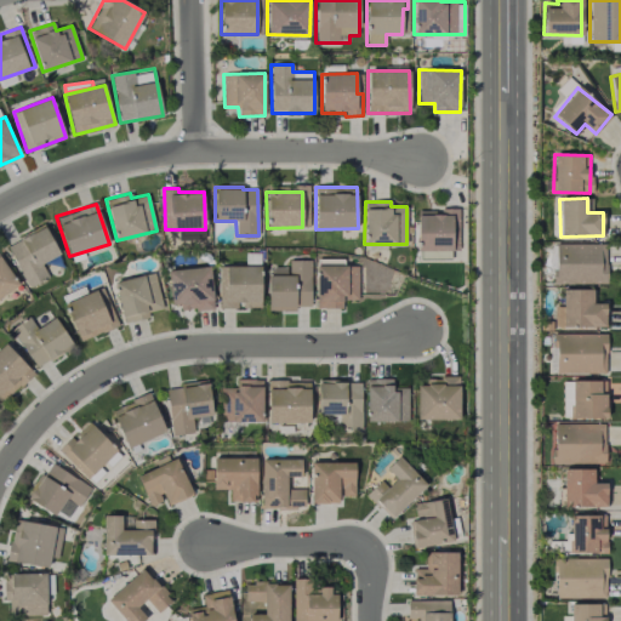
[(417,210),(417,250),(457,250),(459,210),(417,210)]
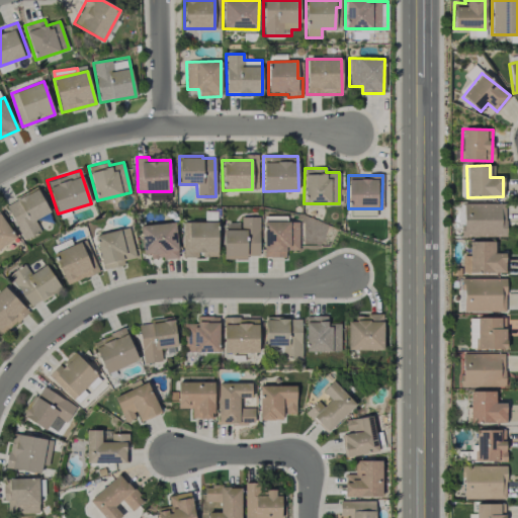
[(23,240),(40,232),(34,220),(50,211),(36,187),(5,204),(23,240)]
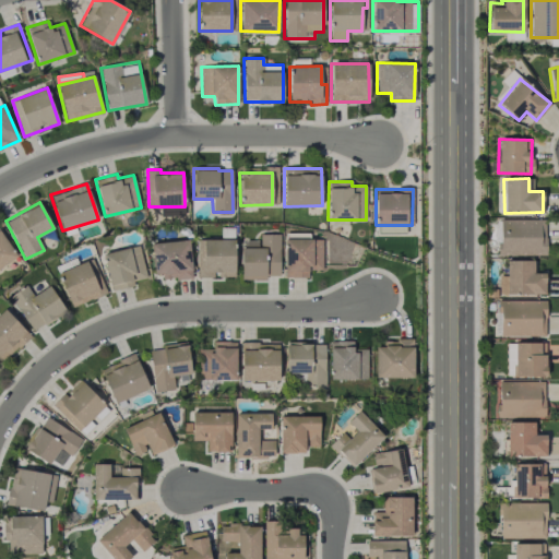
[(545,219),(499,219),(500,256),(546,254),(545,219)]
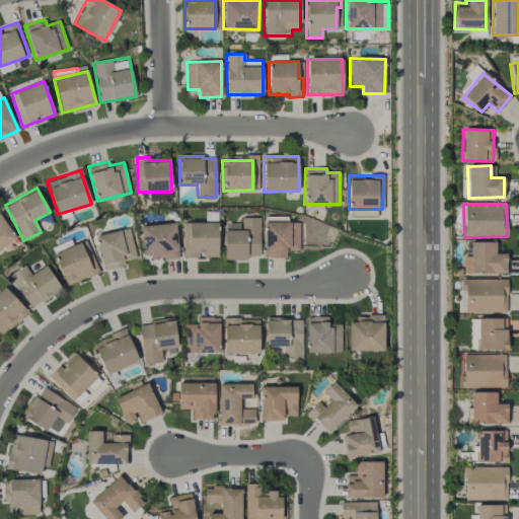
[(0,247),(15,238),(0,214),(0,247)]
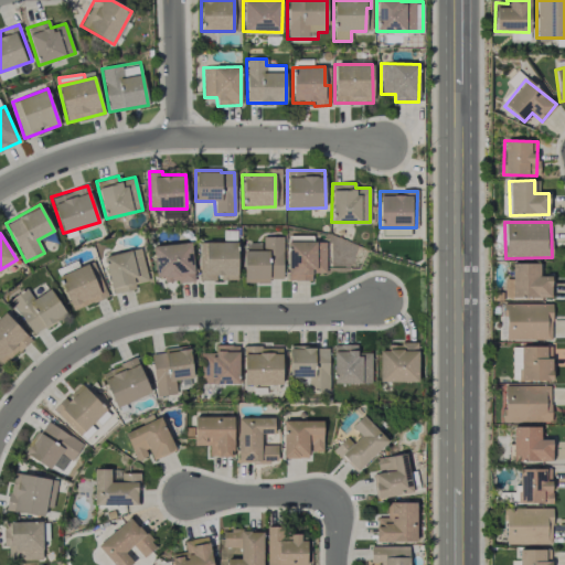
[(283,236),(262,236),(262,243),(244,243),(244,281),(283,281),(283,236)]
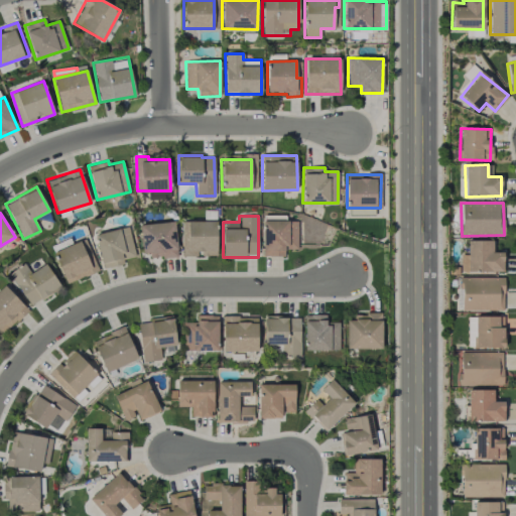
[(297,249),(297,221),(263,220),(262,256),(284,256),(284,248),(297,249)]
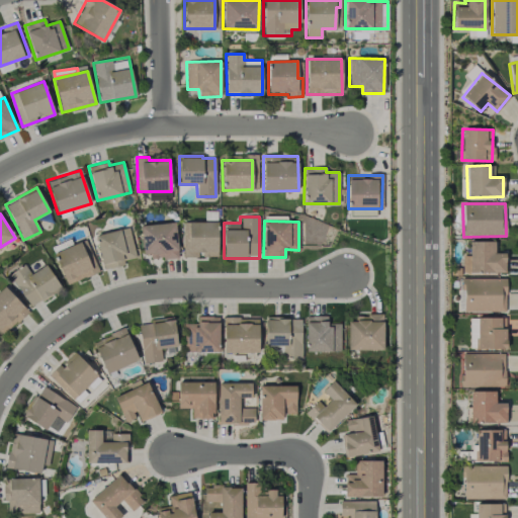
[(218,222),(183,222),(182,257),(218,257),(218,222)]
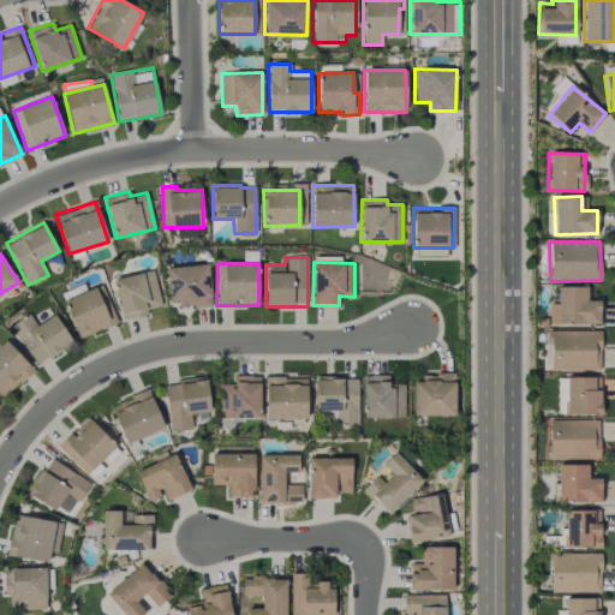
[(210,306),(208,264),(167,267),(169,302),(178,302),(178,308),(210,306)]
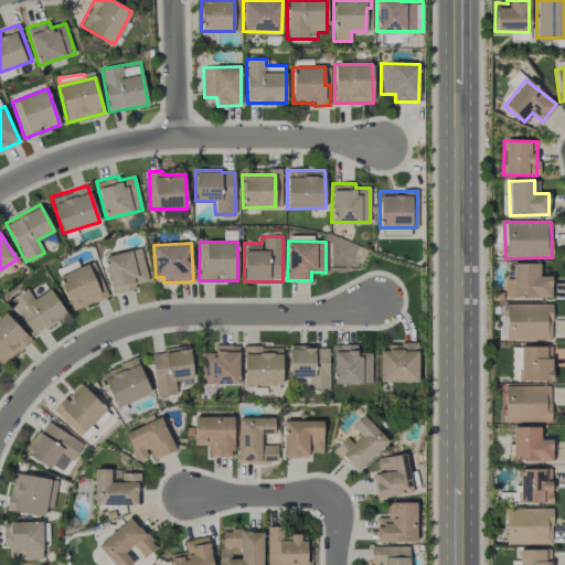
[(113,295),(136,288),(135,284),(148,280),(139,247),(103,257),(113,295)]
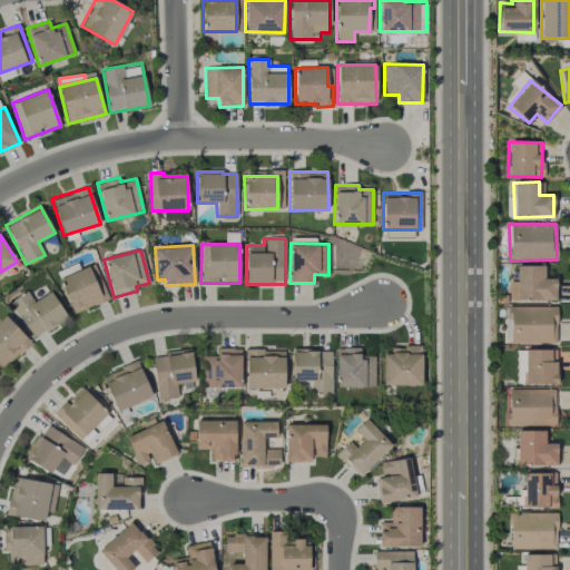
[(79,268),(77,263),(56,272),(59,278),(79,268)]
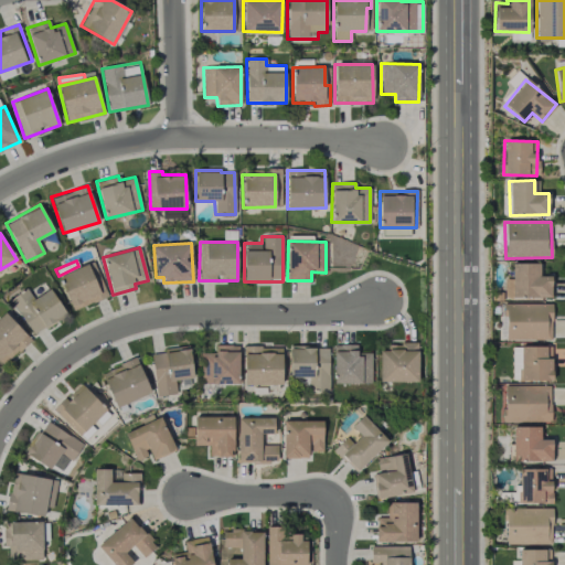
[(59,276),(72,310),(107,297),(100,279),(94,281),(87,265),(59,276)]
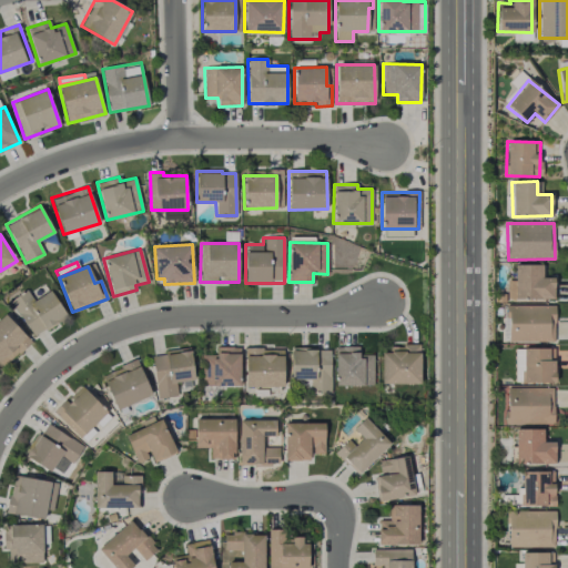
[(32,301),(28,292),(11,301),(31,336),(66,316),(51,290),(32,301)]
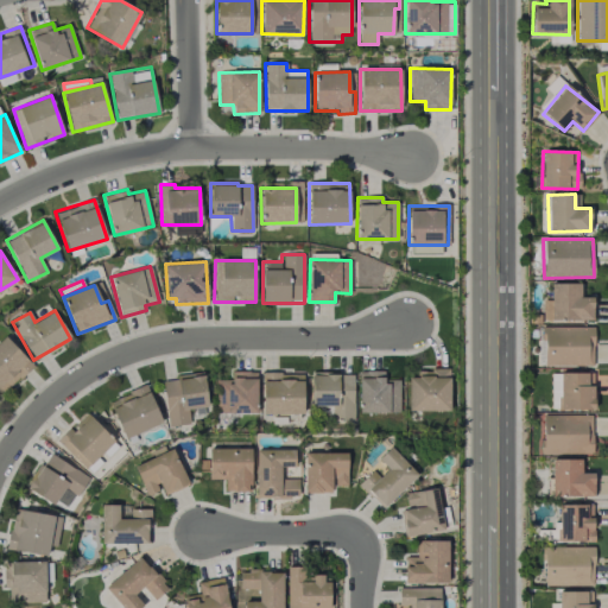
[(593,327),(544,327),(544,366),(594,366),(593,327)]
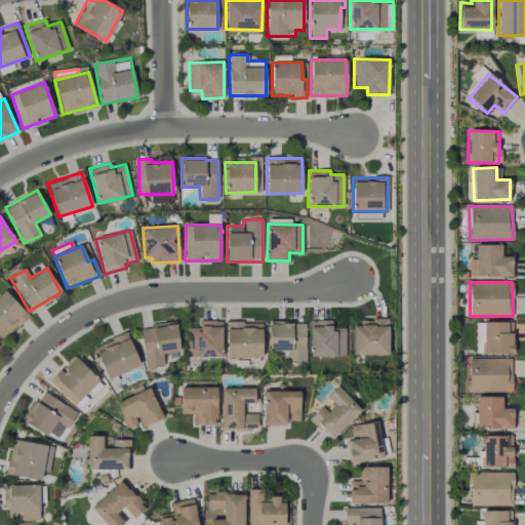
[(0,336),(2,339),(28,315),(4,290),(0,293),(0,336)]
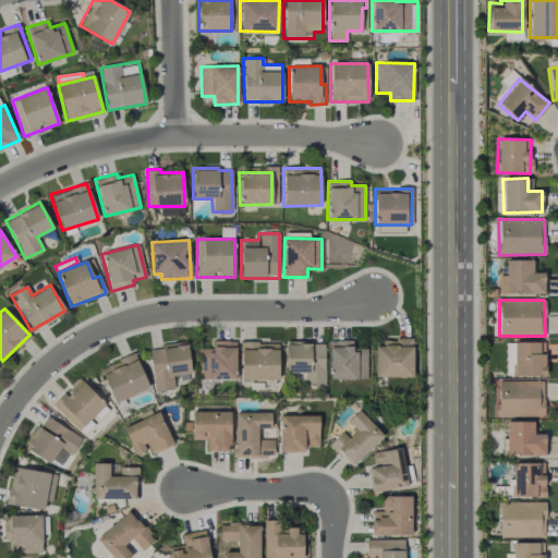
[(413,376),(412,339),(387,339),(387,346),(374,346),(375,377),(413,376)]
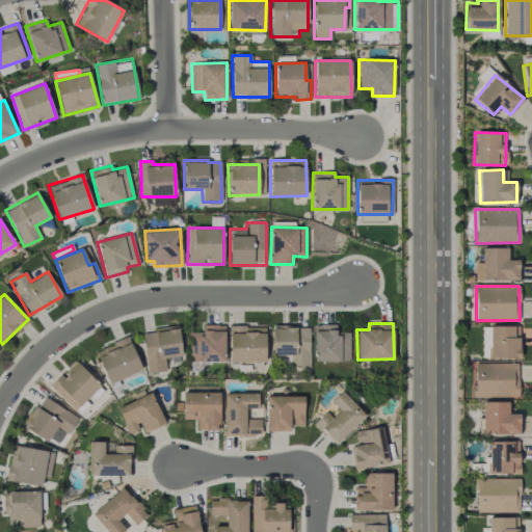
[(225,361),(224,324),(202,325),(203,333),(190,334),(191,362),(225,361)]
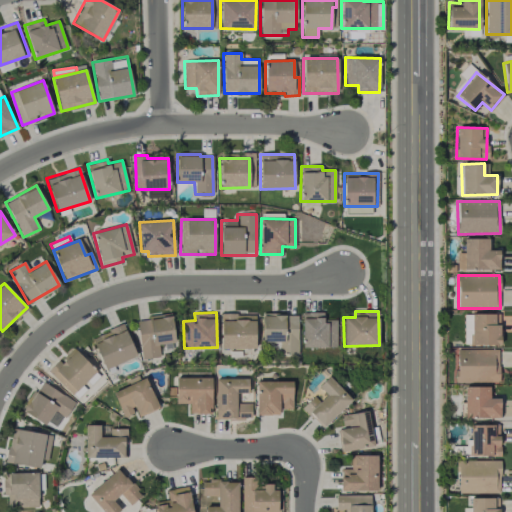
[(336,347),(336,319),(323,319),(323,312),(302,312),(302,347),(336,347)]
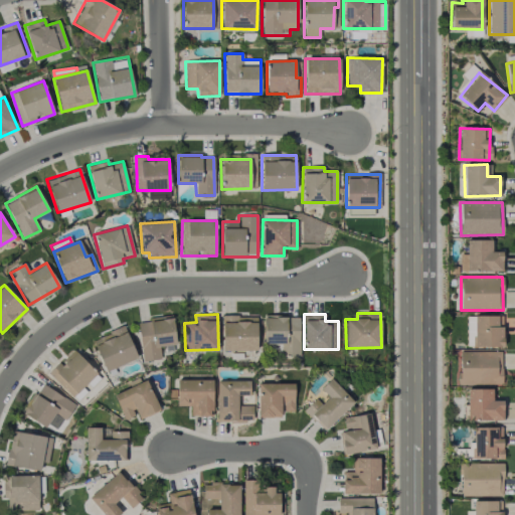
[(256,316),(221,317),(222,351),(256,350),(256,316)]
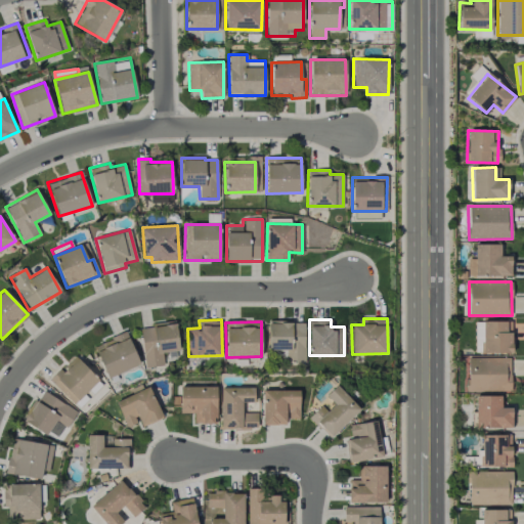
[(512,352),(511,321),(482,321),(482,353),(512,352)]
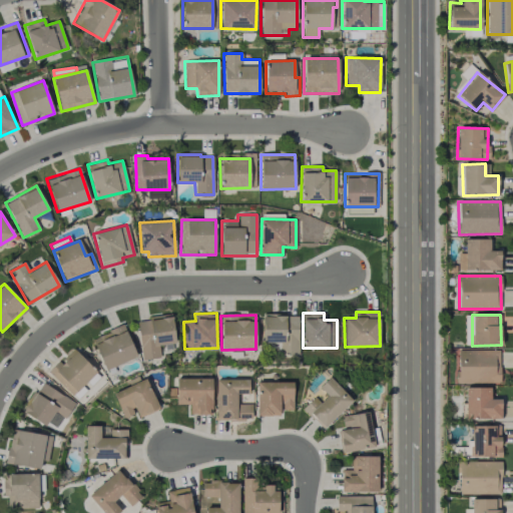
[(172,316),(137,319),(141,360),(159,358),(158,345),(174,344),(172,316)]
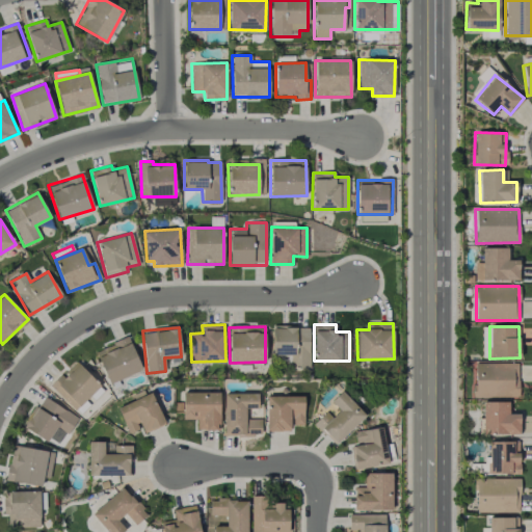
[(309,327),(272,327),(272,355),(290,354),(290,367),(310,367),(309,327)]
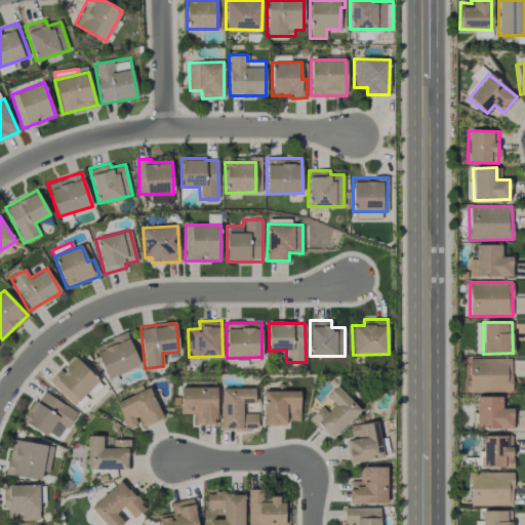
[(138,367),(128,333),(95,344),(106,377),(138,367)]
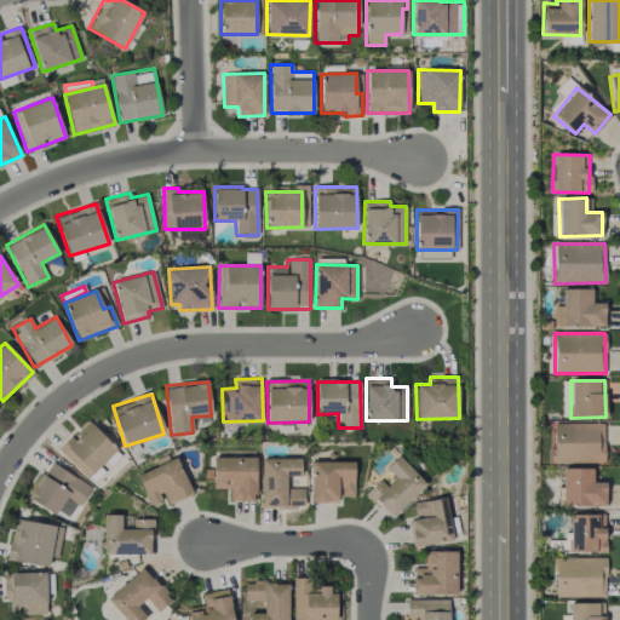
[(58,448),(86,478),(116,451),(89,420),(58,448)]
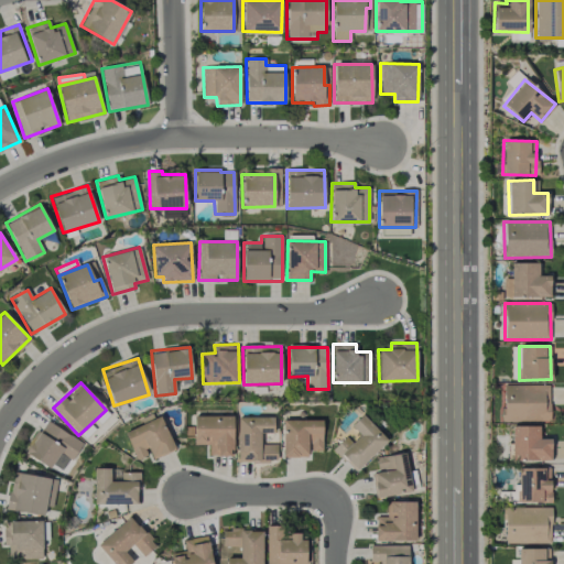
[(550,386),(503,384),(502,421),(549,422),(550,386)]
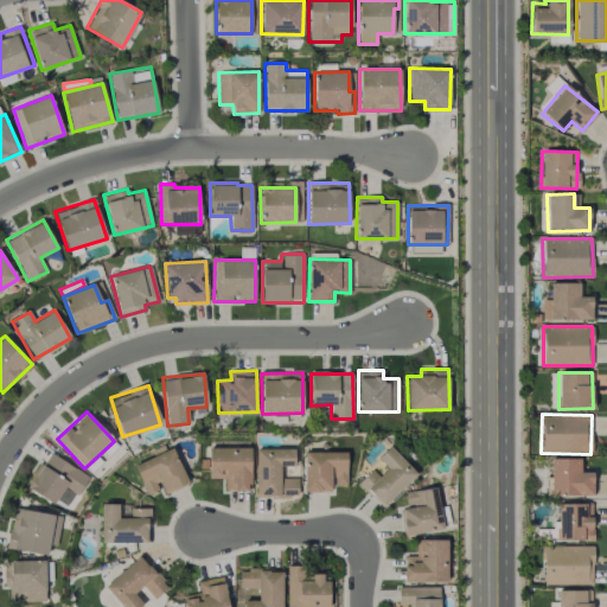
[(416,474),(390,446),(377,458),(387,468),(378,477),(371,470),(358,483),(382,508),(416,474)]
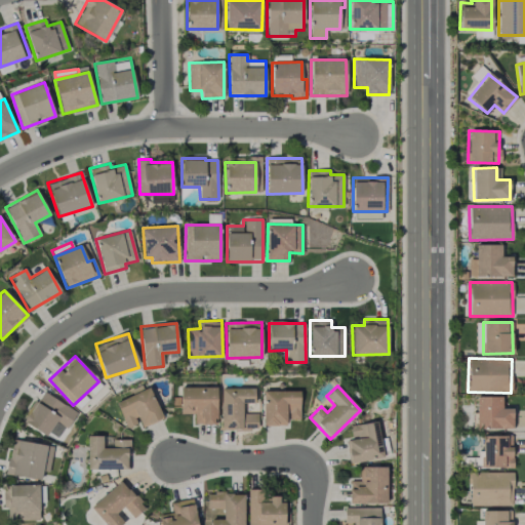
[(215,387),(179,388),(180,414),(195,413),(195,425),(216,425),(215,387)]
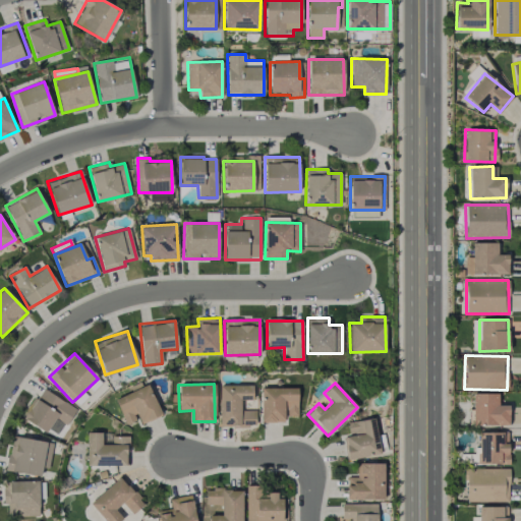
[(161,414),(148,385),(114,400),(126,424),(137,419),(139,424),(161,414)]
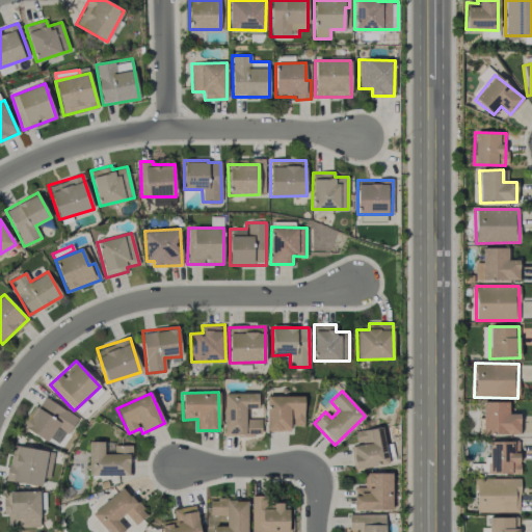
[(261,419),(245,419),(245,408),(258,408),(258,393),(223,394),(223,435),(261,434),(261,419)]
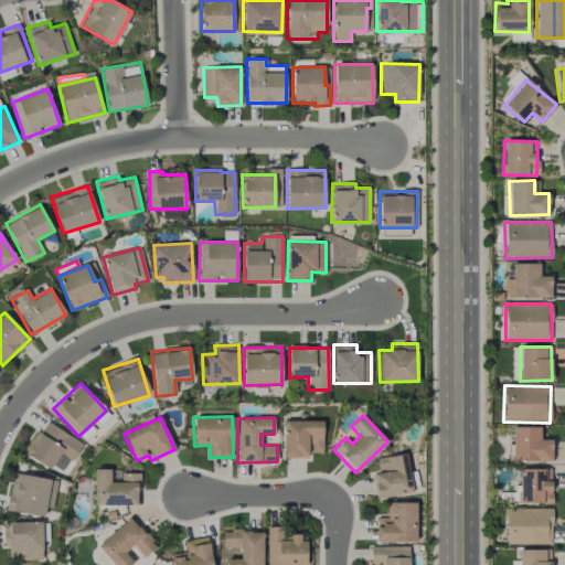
[(64,471),(81,443),(45,420),(25,455),(51,469),(53,465),(64,471)]
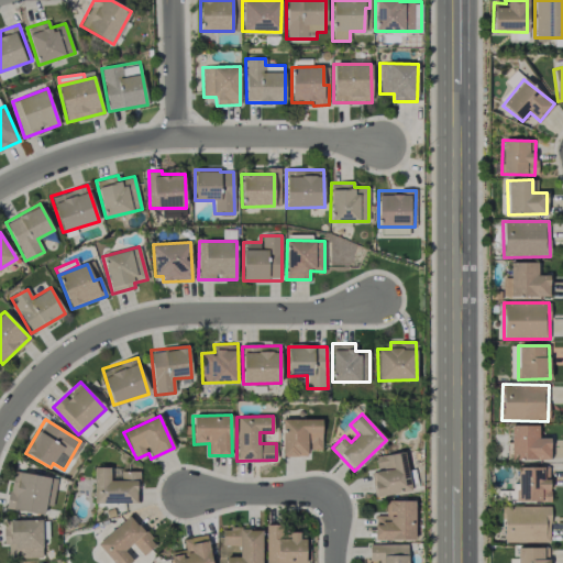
[(321,419),(282,419),(282,455),(307,455),(307,449),(321,449),(321,419)]
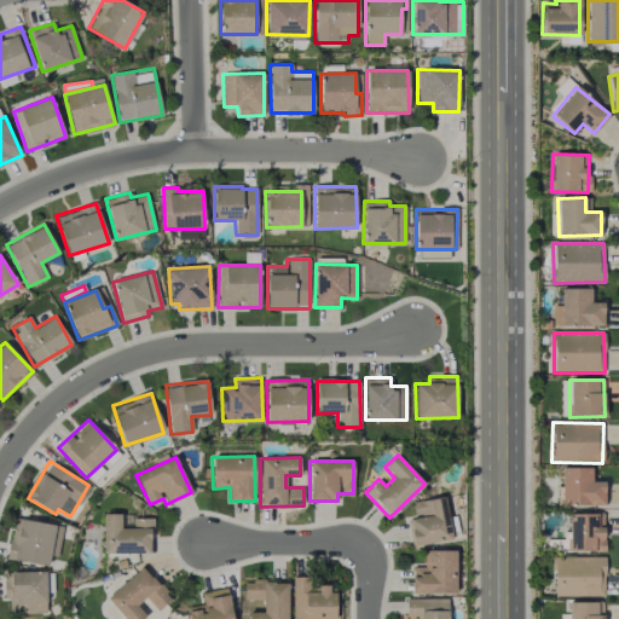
[(591,467),(561,468),(562,505),(605,504),(603,481),(591,481),(591,467)]
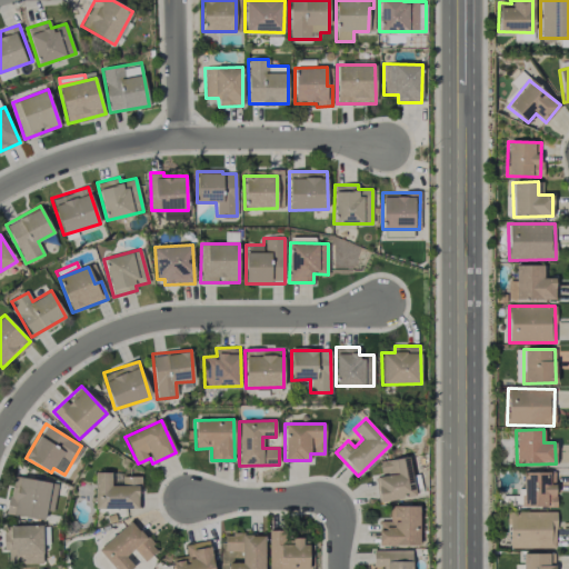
[(415,496),(408,456),(379,461),(382,476),(375,477),(379,502),(415,496)]
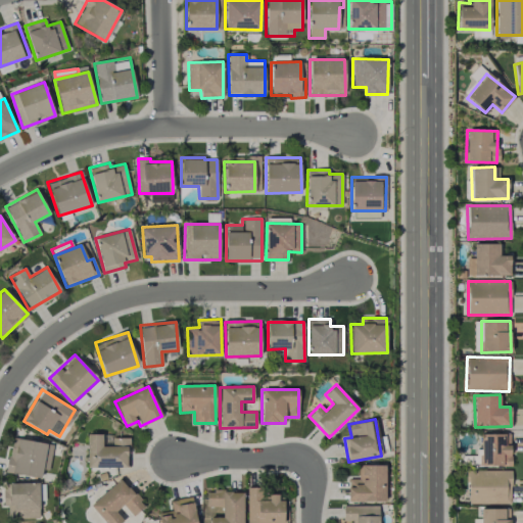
[(88,468),(128,467),(128,437),(111,438),(111,445),(102,446),(102,433),(87,434),(88,468)]
